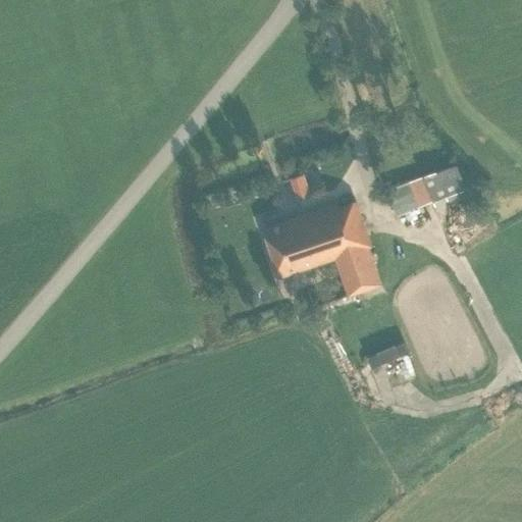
[(292,166),(297,188),(305,185),(300,164),(292,166)]
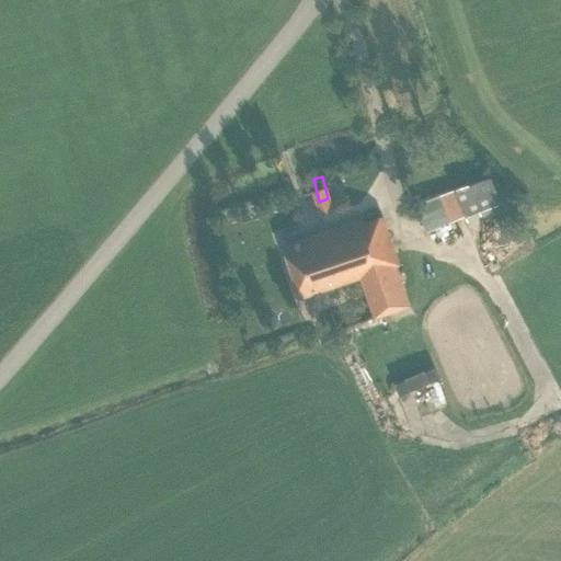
[(415,204),(426,232),(466,218),(467,221),(481,217),(480,212),(500,205),(499,198),(500,198),(490,178),(454,190),(415,204)]
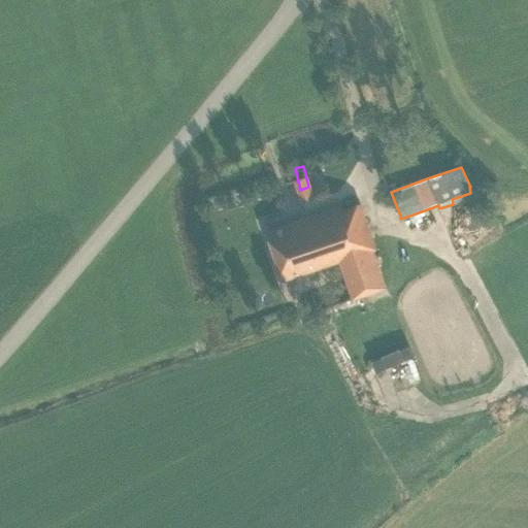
[(298,194),(302,205),(315,202),(310,190),(298,194)]
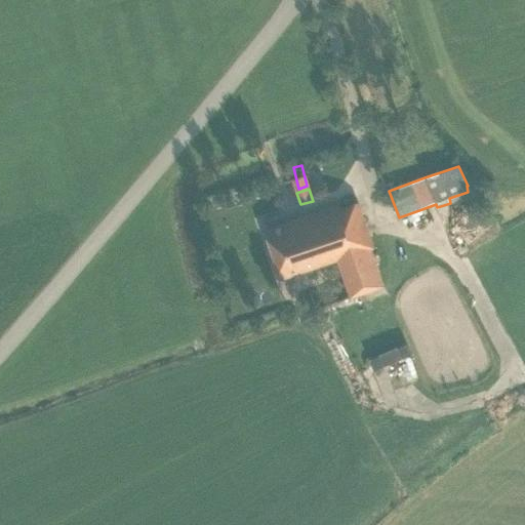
[(282,278),(337,258),(351,296),(384,285),(371,247),(373,246),(358,201),(339,207),(338,204),(266,230),(282,278)]
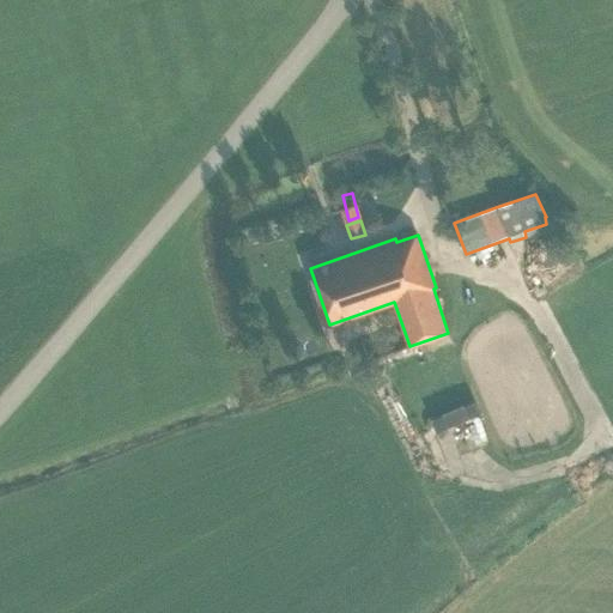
[(474,400),(431,419),(431,420),(434,425),(436,432),(480,413),(474,400)]
